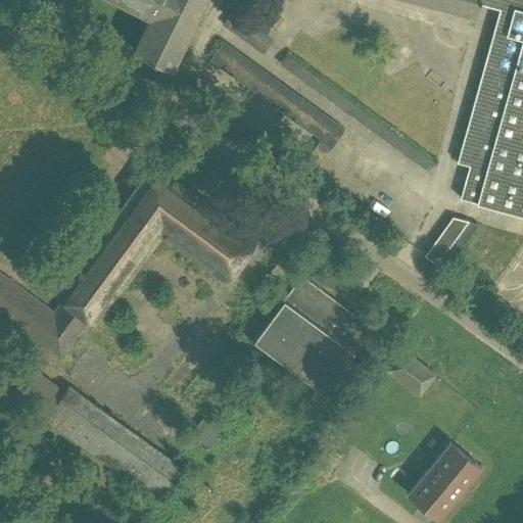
[(522,0),(113,0),(150,18),(134,50),(172,69),(205,0),(402,0),(476,20),(483,1),(501,6),(457,163),(469,167),(460,200),(522,217),(522,0)]
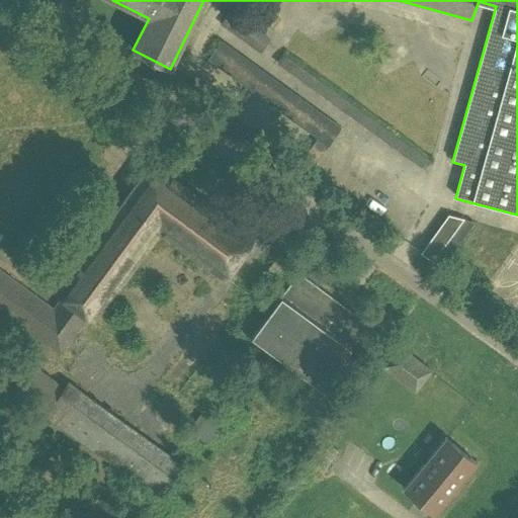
[(236,29),(265,55),(275,42),(247,17),(236,29)]
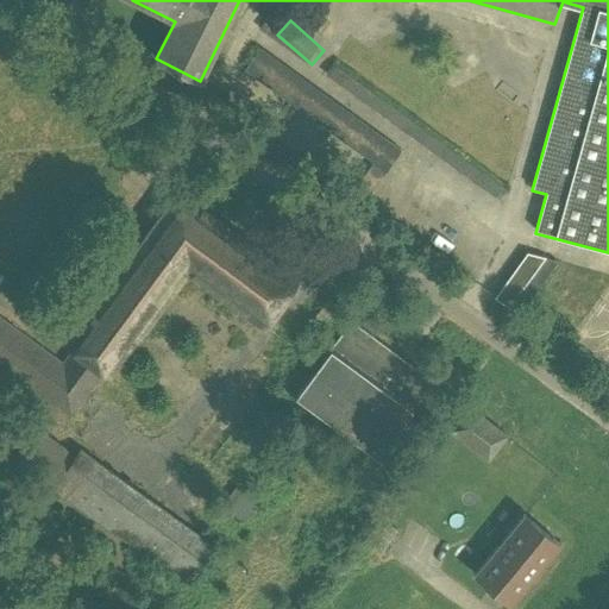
[(244,70),(257,80),(274,57),(259,48),(244,70)]
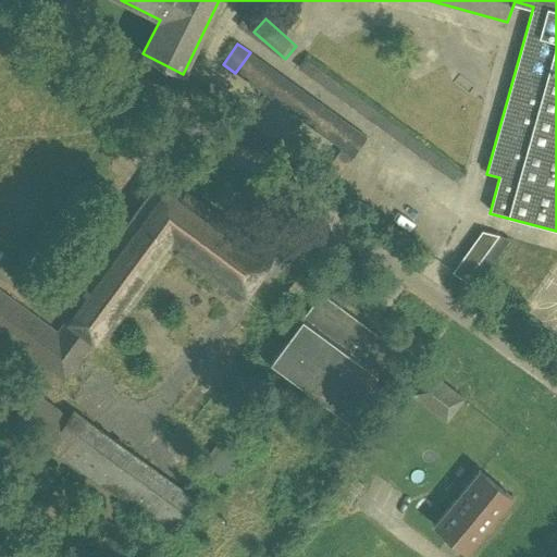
[(0,292),(0,333),(32,357),(64,381),(95,338),(104,346),(175,250),(245,300),(275,259),(168,180),(166,180),(65,319),(70,323),(60,336),(0,292)]
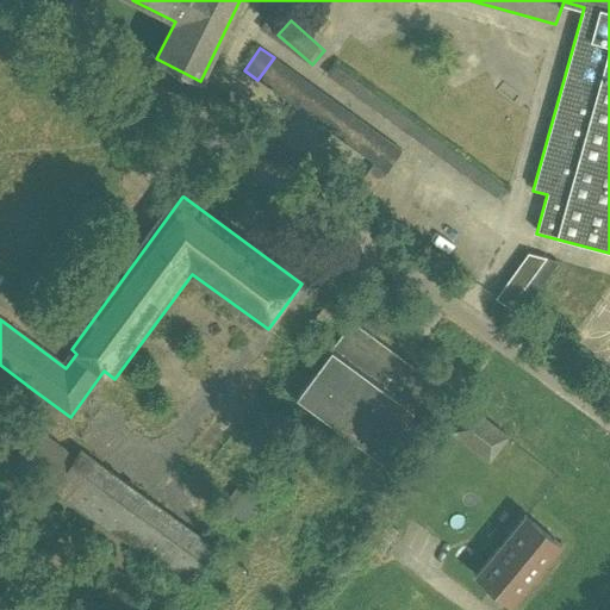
[(531,298),(559,262),(528,254),(496,300),(502,305),(510,309),(522,292),(531,298)]
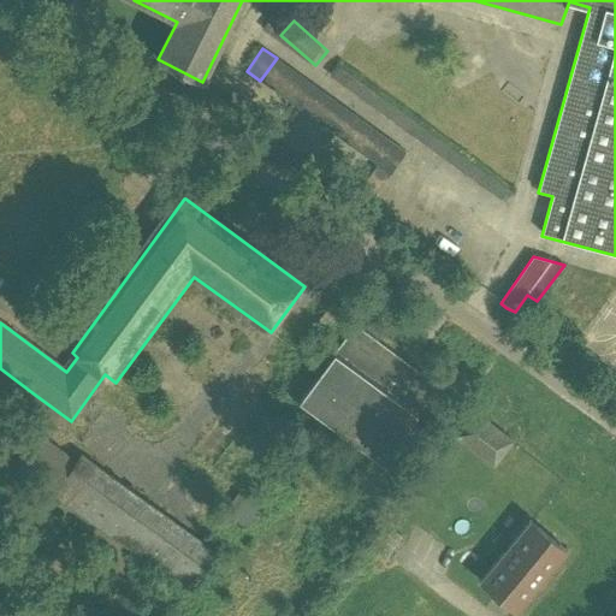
[(381,462),(438,385),(356,325),(300,402),(381,462)]
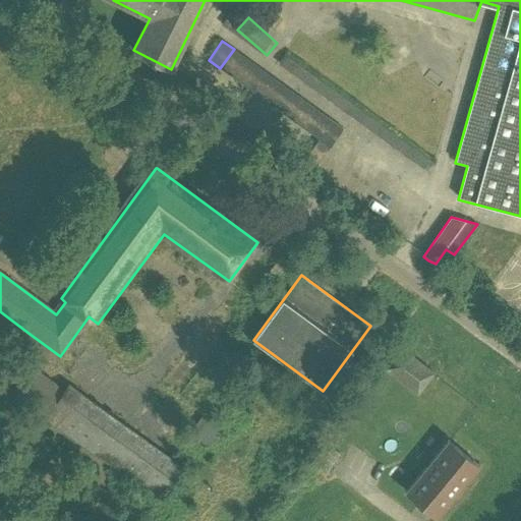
[(423,397),(440,375),(406,351),(390,372),(423,397)]
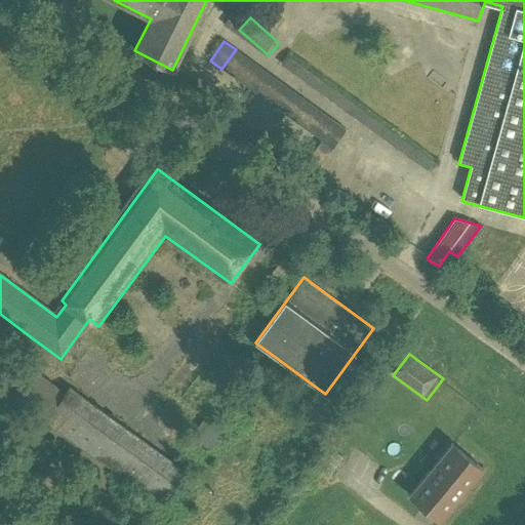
[(65,394),(33,372),(14,399),(45,421),(159,502),(184,470),(70,387),(65,394)]
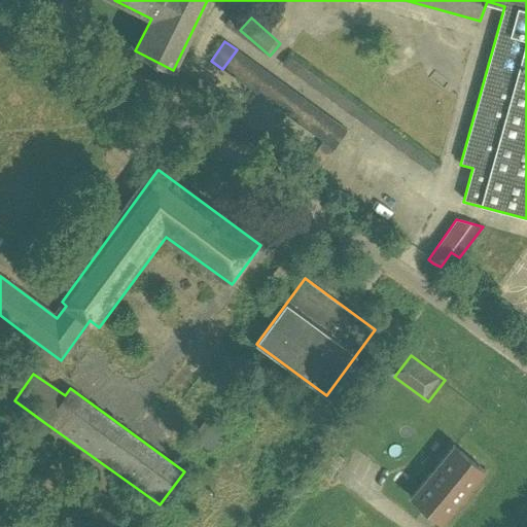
[(202,444),(223,450),(231,427),(209,421),(202,444)]
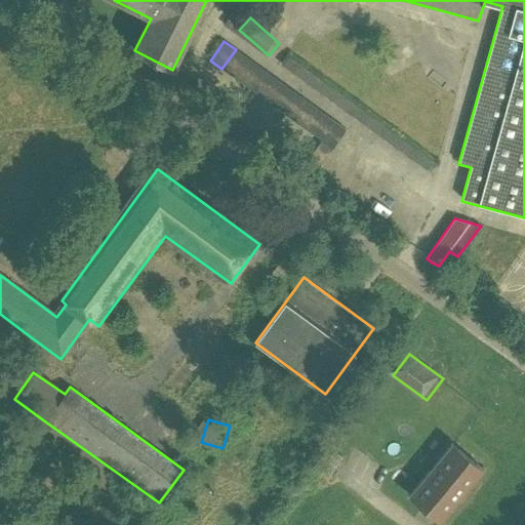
[(440,521),(482,470),(451,445),(409,496),(440,521)]
